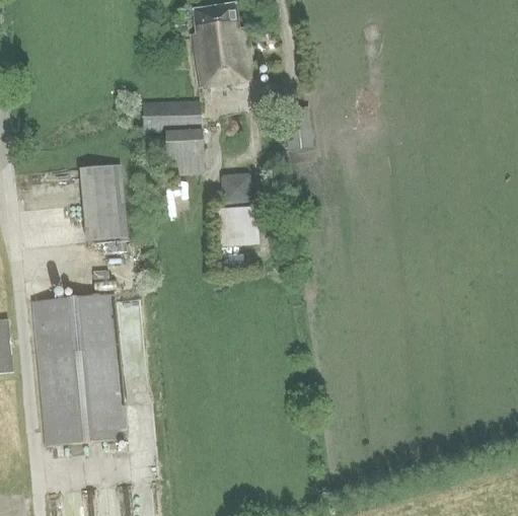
[(250,80),(243,26),(239,27),(236,3),(194,9),(197,33),(191,34),(197,86),(250,80)]
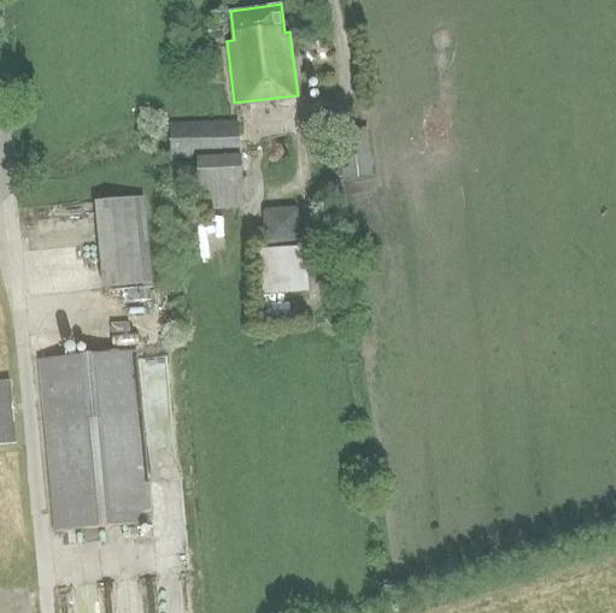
[(222,34),(221,23),(206,25),(207,35),(222,34)]
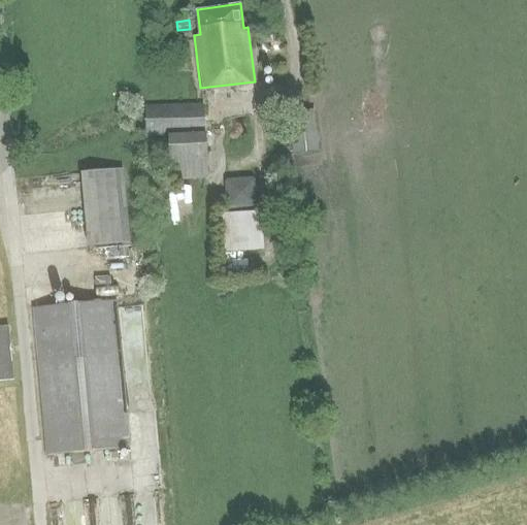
[(206,175),(204,101),(146,103),(147,133),(167,133),(168,176),(206,175)]
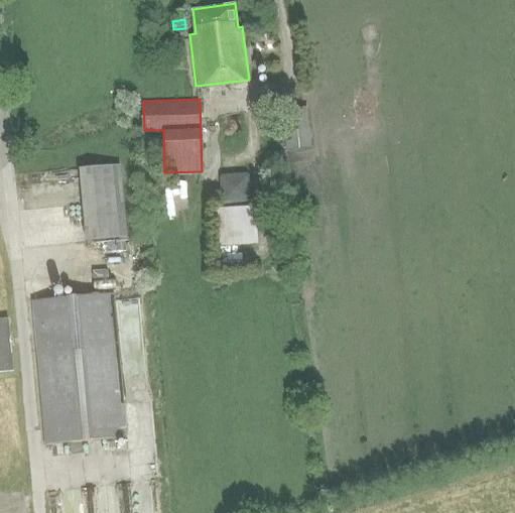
[(310,147),(305,107),(280,110),(285,150),(310,147)]
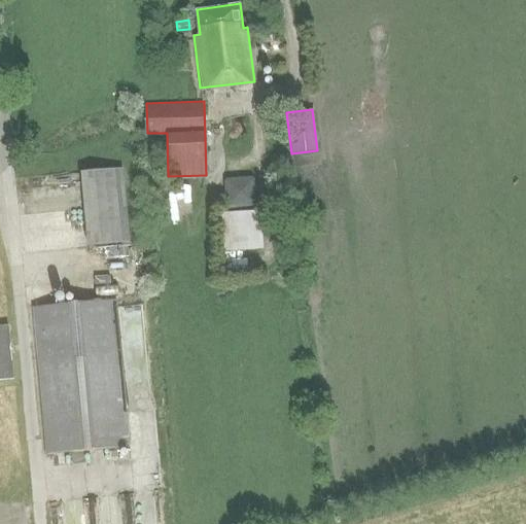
[(130,240),(123,166),(82,170),(89,243),(130,240)]
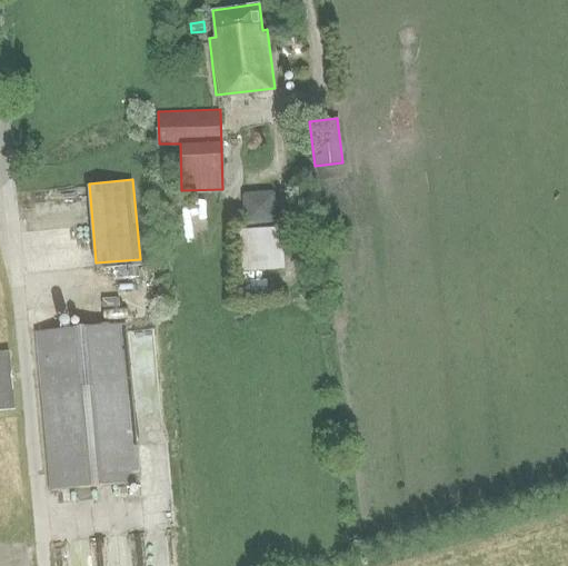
[(272,222),(271,192),(242,194),(243,224),(272,222)]
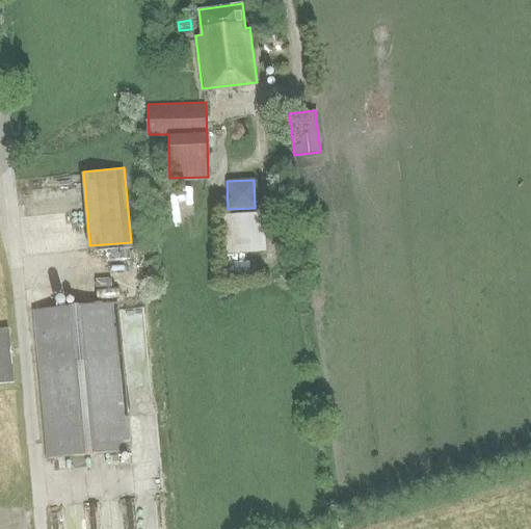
[(264,252),(262,211),(218,213),(220,254),(264,252)]
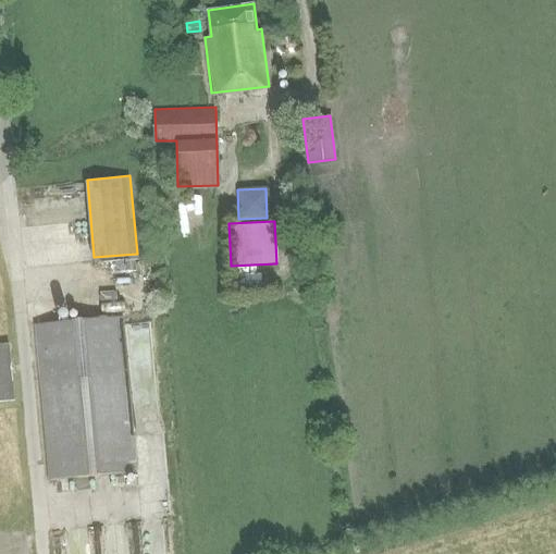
[(133,433),(123,314),(35,321),(47,478),(136,470),(134,452),(133,433)]
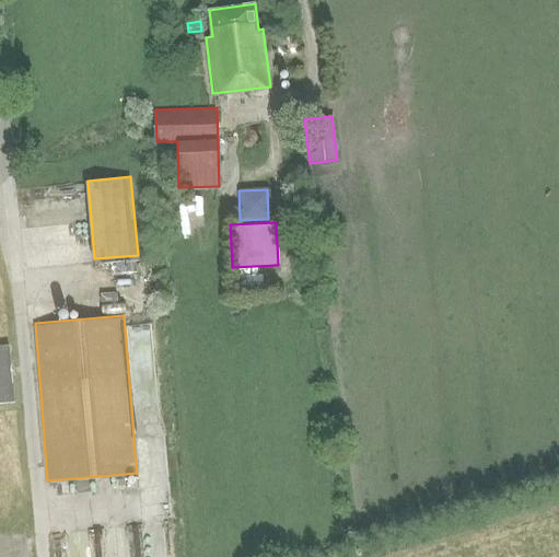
[(0,402),(13,402),(8,344),(0,344),(0,402)]
